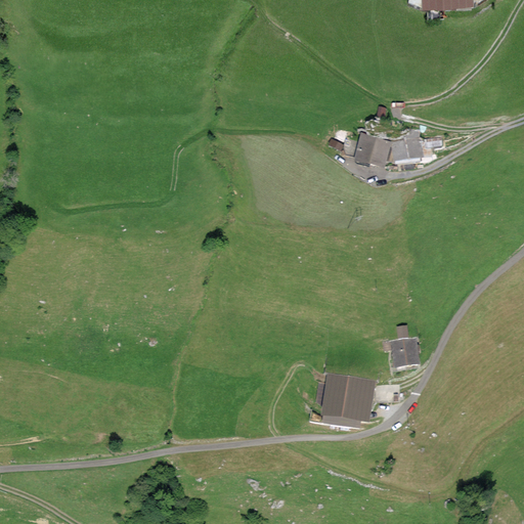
[(422,0),(422,9),(474,7),(473,0),(422,0)]
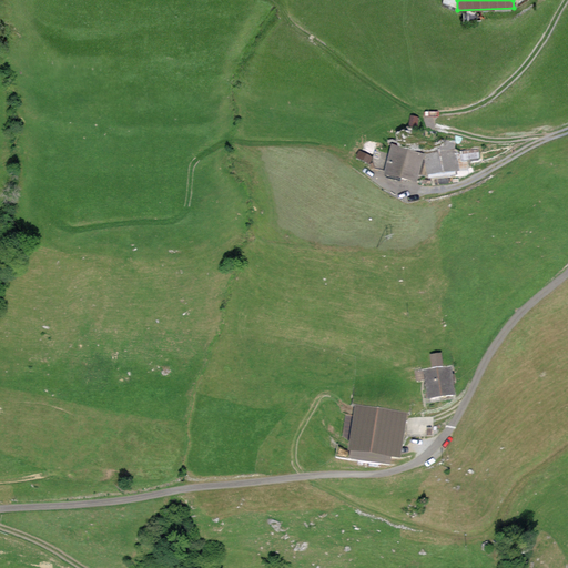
[(419,119),(409,118),(408,129),(418,130),(419,119)]
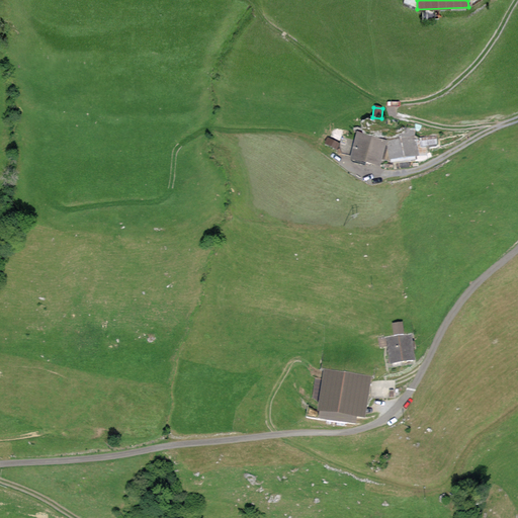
[(389,139),(387,146),(390,164),(419,160),(415,136),(416,128),(405,127),(405,135),(389,139)]
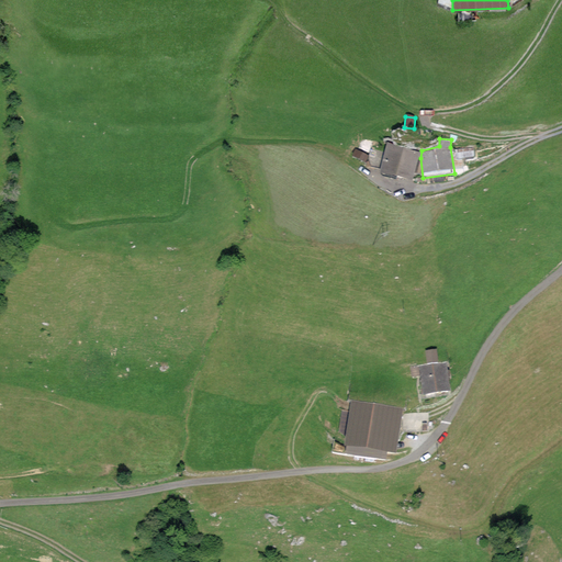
[(420,150),(388,144),(380,179),(412,186),(420,150)]
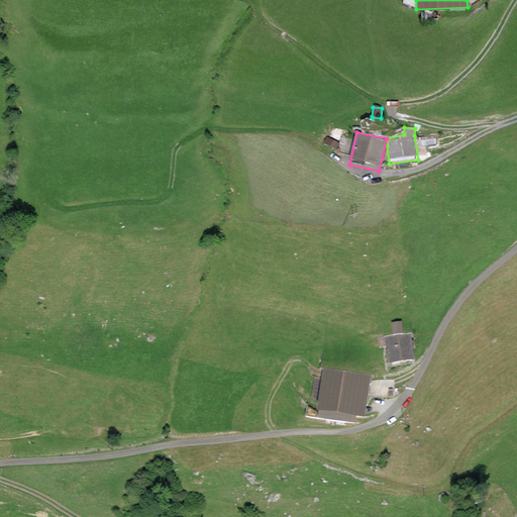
[(436,136),(419,137),(420,149),(437,147),(436,136)]
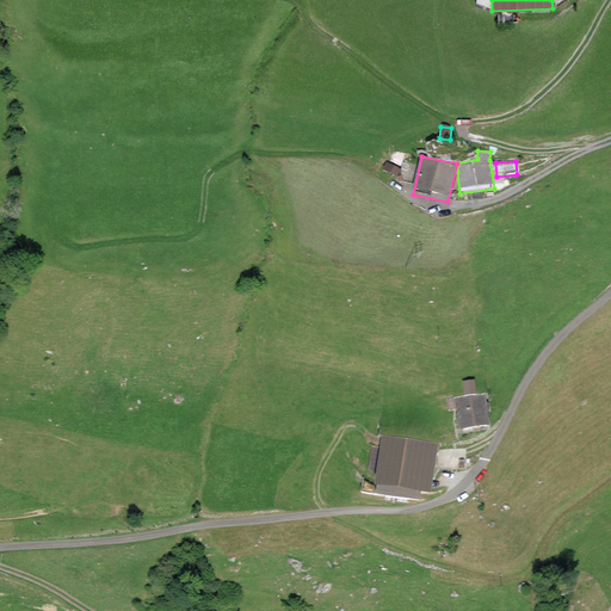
[(388,164),(383,172),(397,180),(402,171),(388,164)]
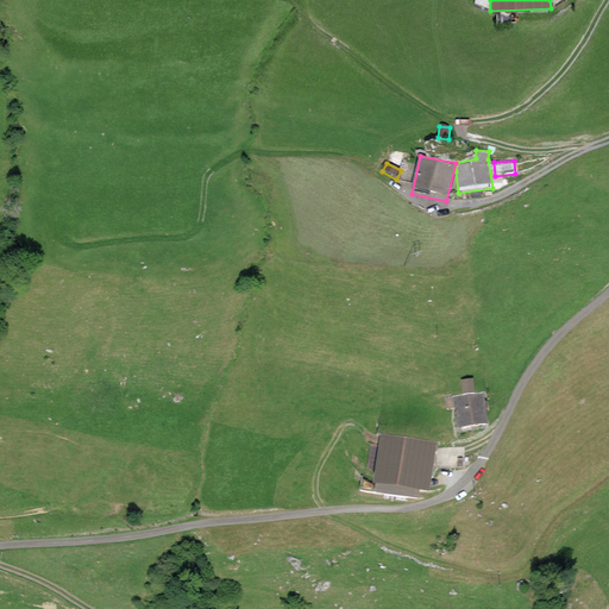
[(464,397),(453,399),(459,434),(490,429),(484,393),(476,394),(473,381),(462,382),(464,397)]
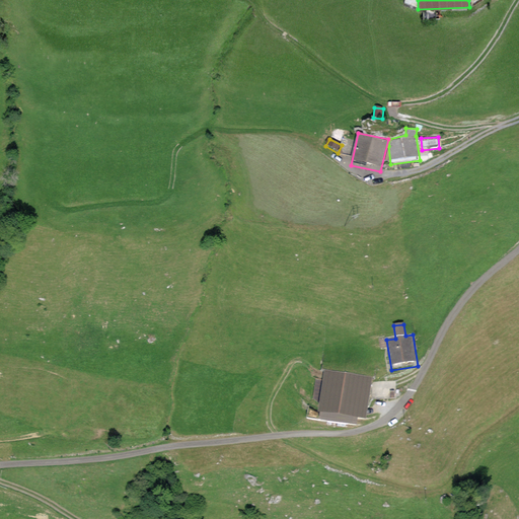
[(373,377),(324,370),(317,418),(366,425),(373,377)]
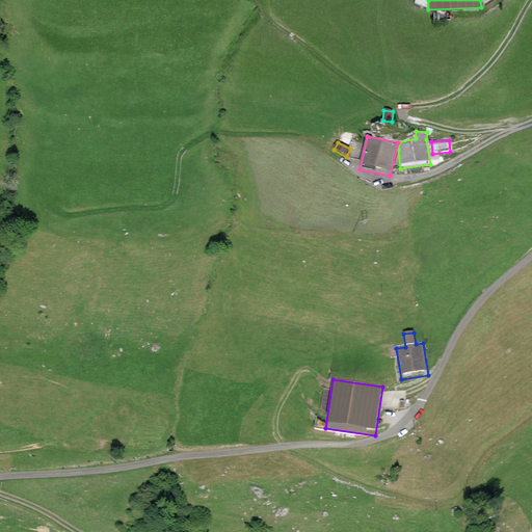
All buildings are outlined.
